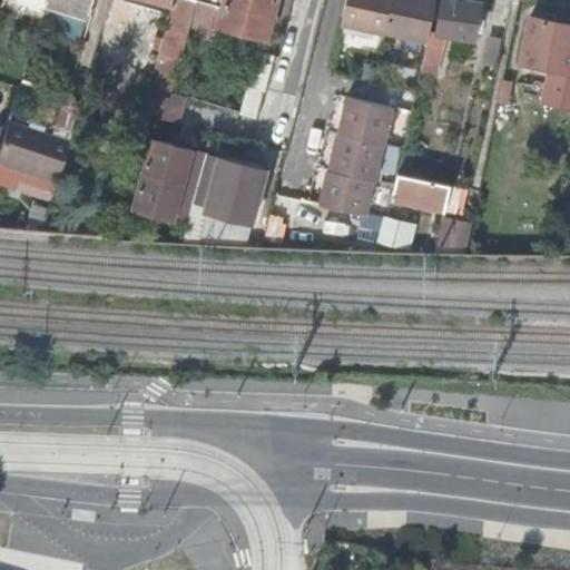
[(156,76),(173,80),(178,59),(182,60),(197,0),(176,0),(176,6),(156,76)]
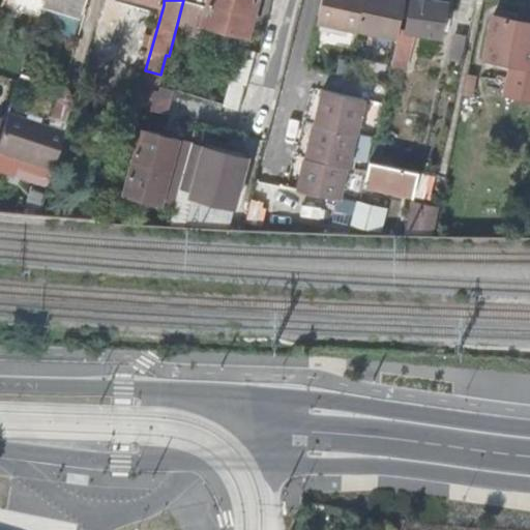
[(183,0),(169,56),(171,56),(178,32),(201,37),(205,25),(248,36),(258,0),(183,0)]
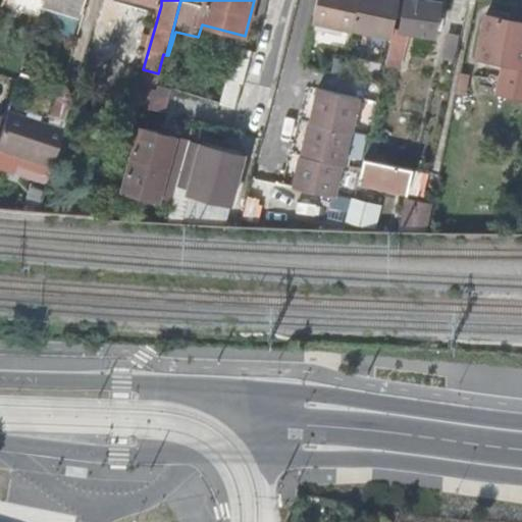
[(394,28),(400,0),(322,0),(318,20),(357,30),(358,29),(392,37),(394,28)]
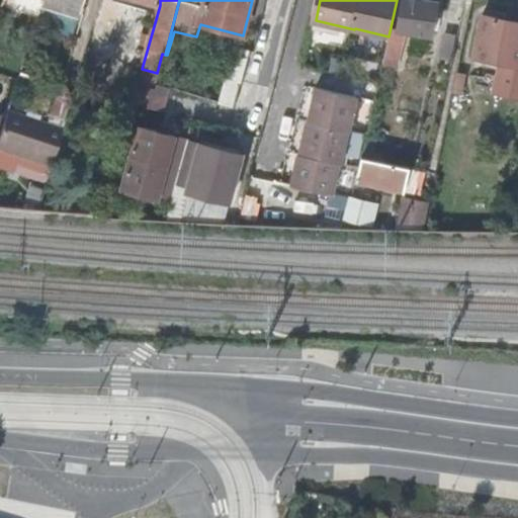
[(389,36),(386,47),(390,48),(401,50),(405,31),(432,35),(437,2),(420,0),(403,0),(399,29),(391,27),(389,36)]
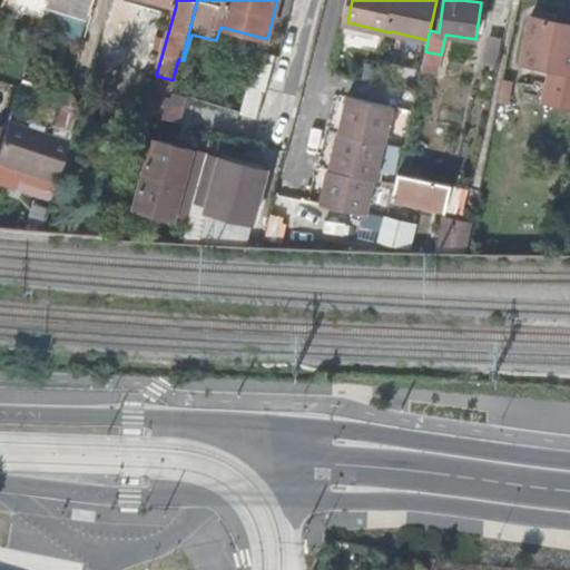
[(569,70),(569,25),(531,17),(522,61),(569,70)]
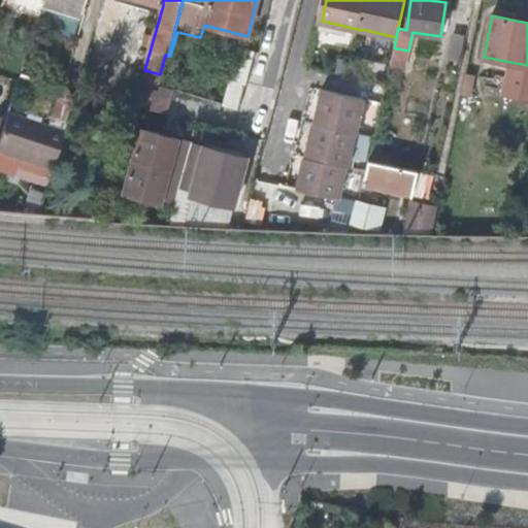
[(237,47),(223,104),(238,108),(253,51),(237,47)]
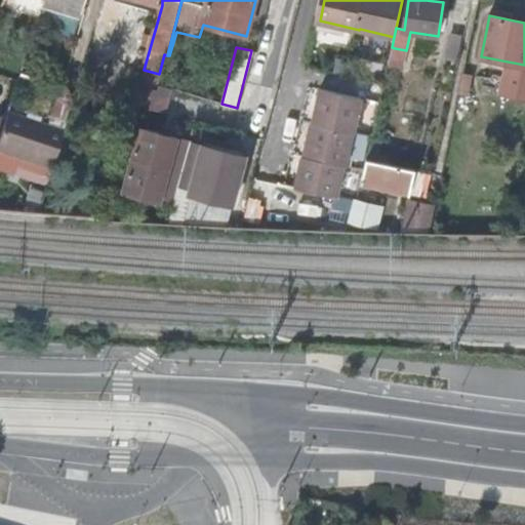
[(406,50),(395,48),(392,64),(403,66),(406,50)]
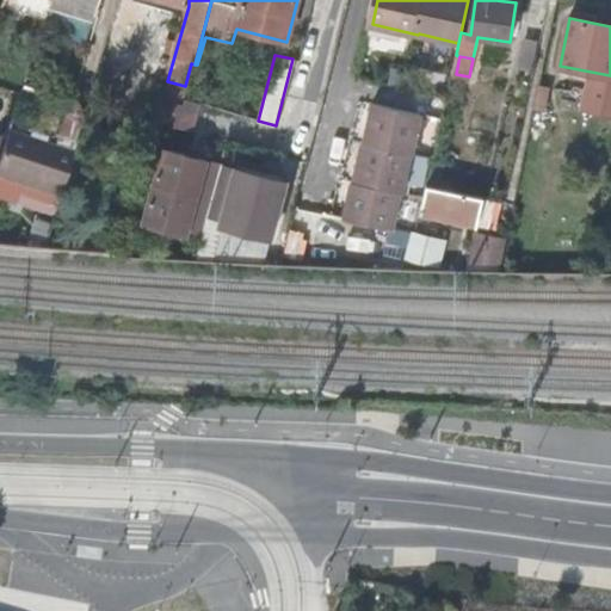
[(167,81),(165,93),(181,98),(185,86),(167,81)]
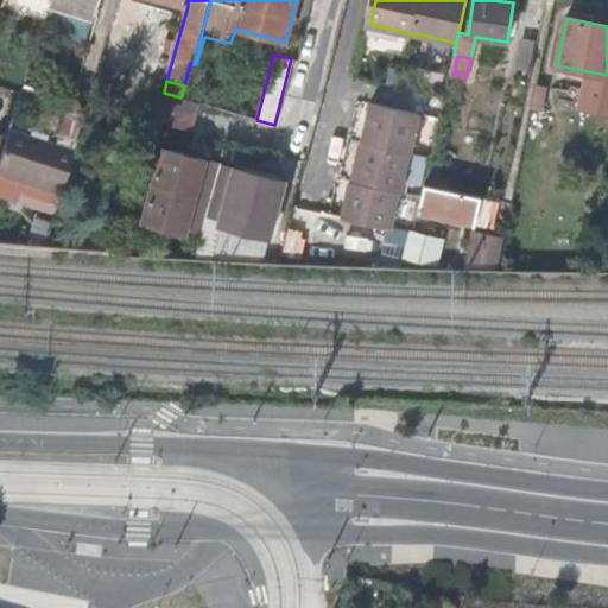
[(163,97),(157,121),(192,131),(198,107),(163,97)]
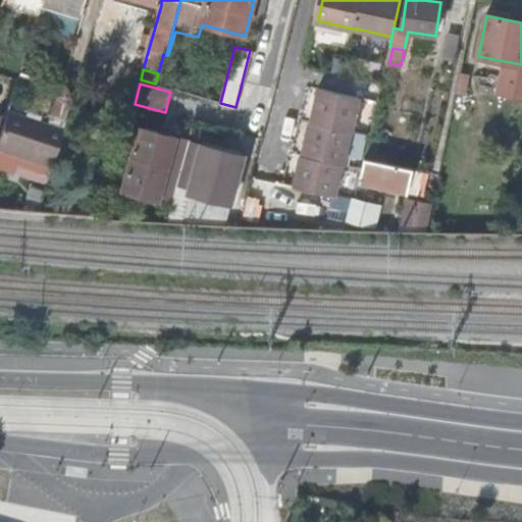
[(300,188),(340,196),(341,196),(347,166),(348,166),(355,134),(356,134),(363,100),(322,92),(315,125),(314,124),(307,158),(306,158),(300,188)]
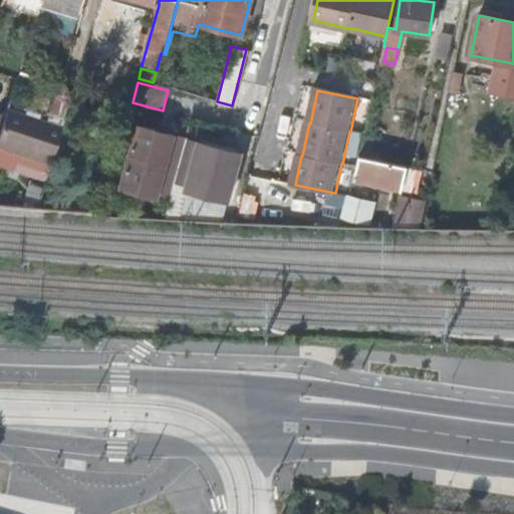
[(59,122),(69,96),(57,91),(47,118),(59,122)]
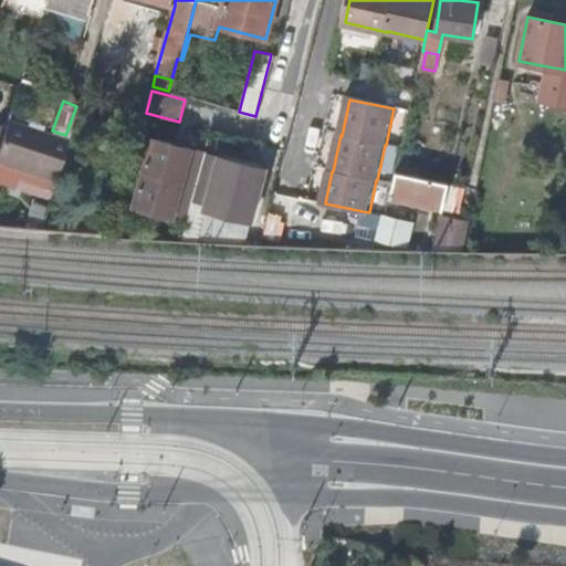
[(145,113),(126,181),(194,199),(212,130),(145,113)]
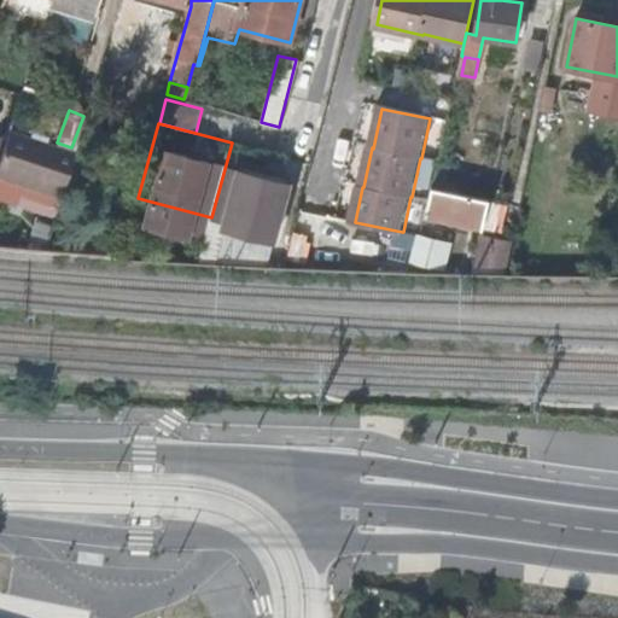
[(10,136),(0,163),(0,202),(53,222),(76,161),(10,136)]
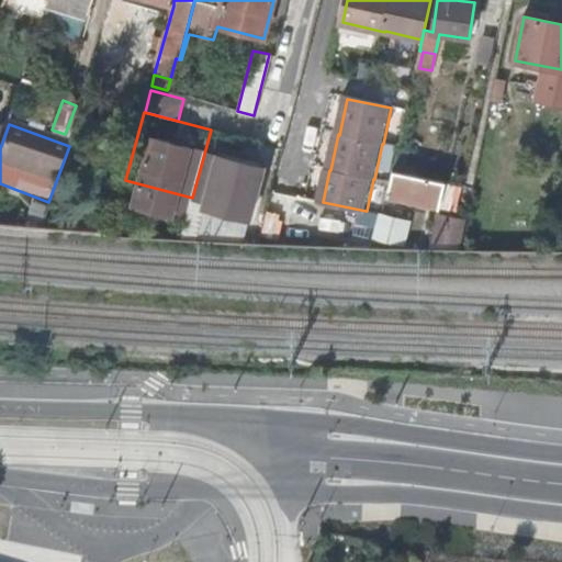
[(224,133),(210,186),(256,198),(270,145),(224,133)]
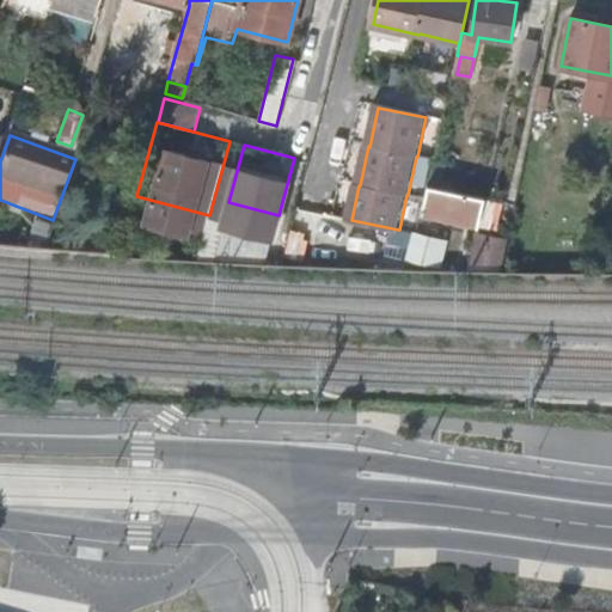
[(427,187),(421,214),(481,226),(485,199),(427,187)]
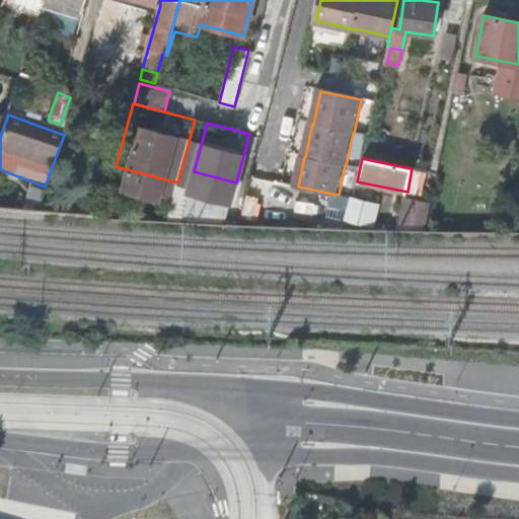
[(425,228),(429,202),(401,198),(398,224),(425,228)]
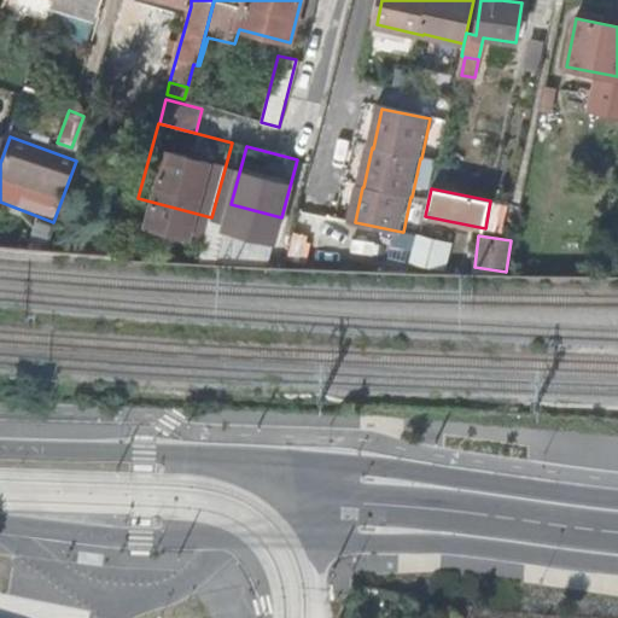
[(448,268),(452,240),(413,237),(410,264),(448,268)]
